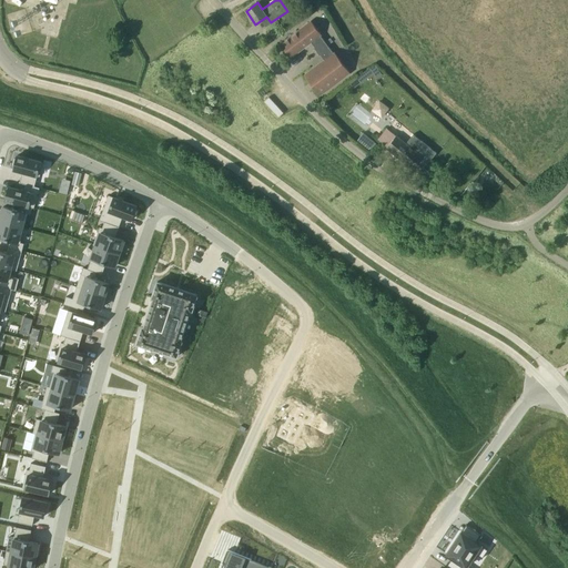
[(314,48),(317,52),(320,56),(321,56),(324,60),(304,75),(320,95),(350,72),(335,52),(334,53),(327,44),(321,36),(322,34),(311,21),(281,44),(291,58),(311,42),(315,48),(314,48)]
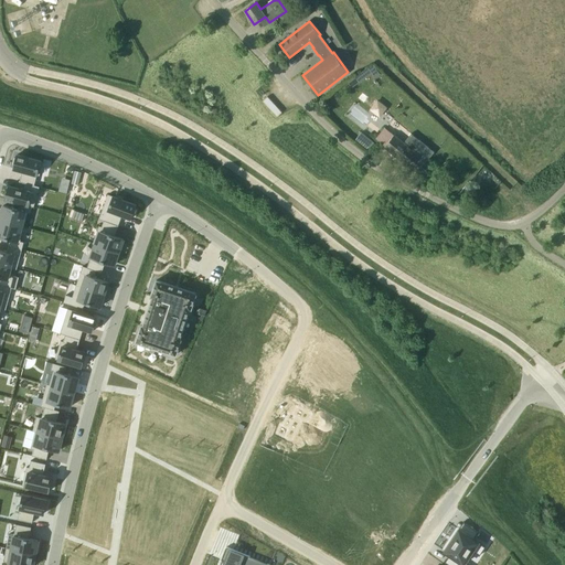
[(352,88),(359,83),(354,76),(347,82),(352,88)]
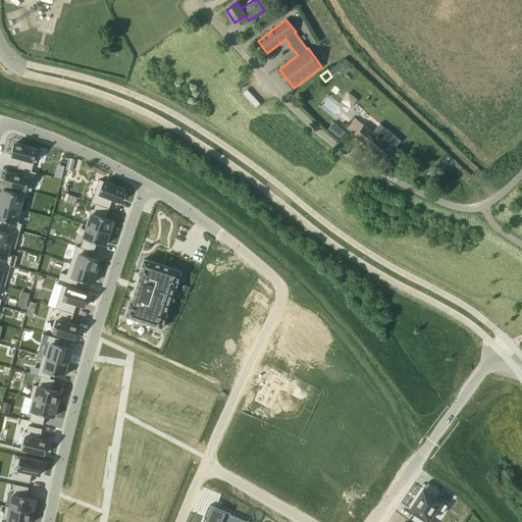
[(349,129),(354,134),(356,135),(355,136),(379,155),(383,150),(389,154),(397,144),(392,140),(388,144),(364,124),(357,119),(349,129)]
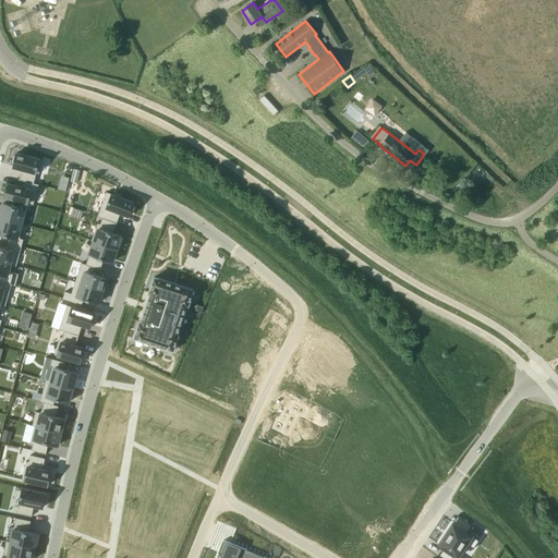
[(13,155),(11,162),(12,162),(12,166),(21,168),(19,179),(32,182),(39,158),(15,153),(14,155),(13,155)]
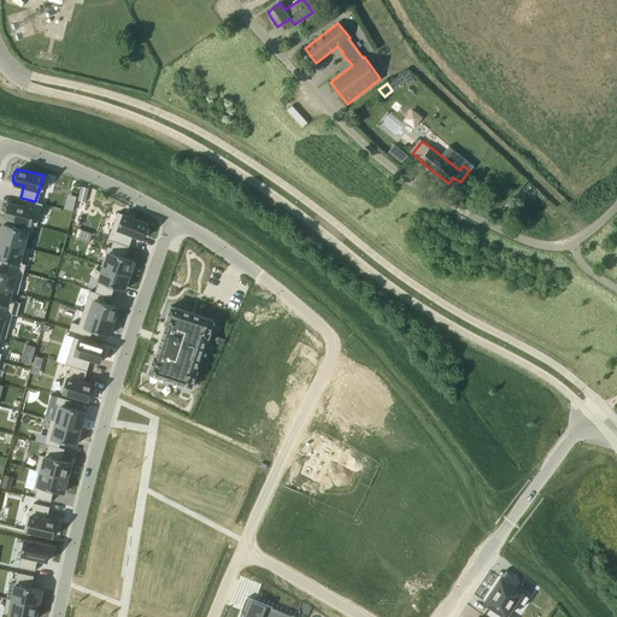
[(7,203),(4,217),(30,223),(34,210),(40,211),(41,204),(27,200),(25,206),(7,203)]
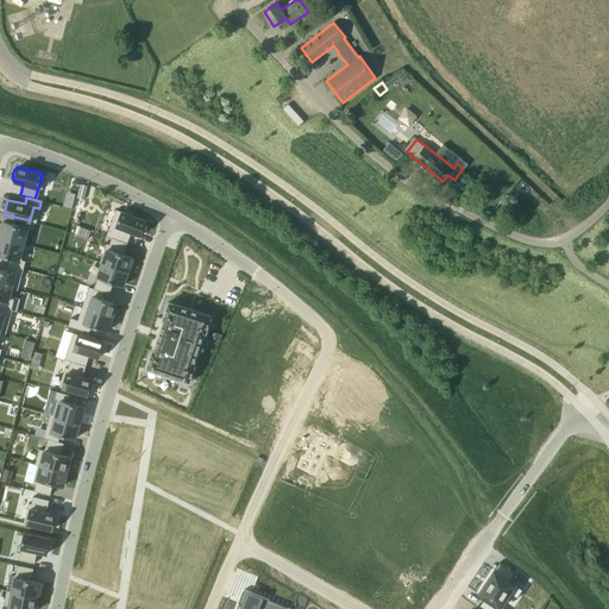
[(120,211),(111,237),(125,242),(130,231),(139,234),(140,232),(142,232),(145,224),(144,224),(144,220),(131,214),(131,213),(123,209),(123,211),(120,211)]
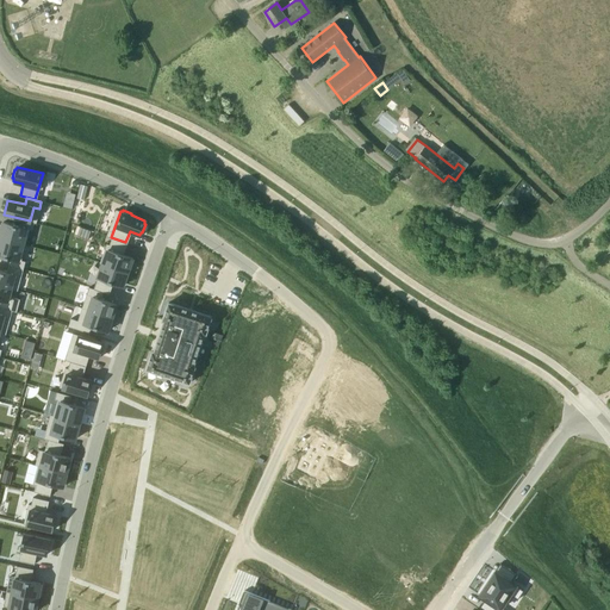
[(2,221),(0,229),(0,237),(23,244),(26,228),(32,229),(33,223),(19,218),(17,225),(2,221)]
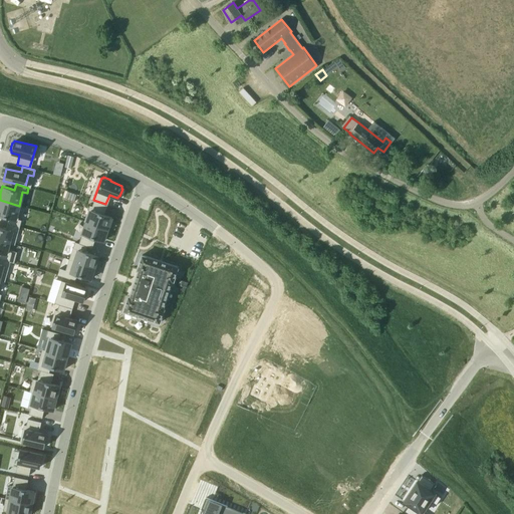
[(93,200),(85,221),(106,229),(110,217),(102,214),(105,204),(93,200)]
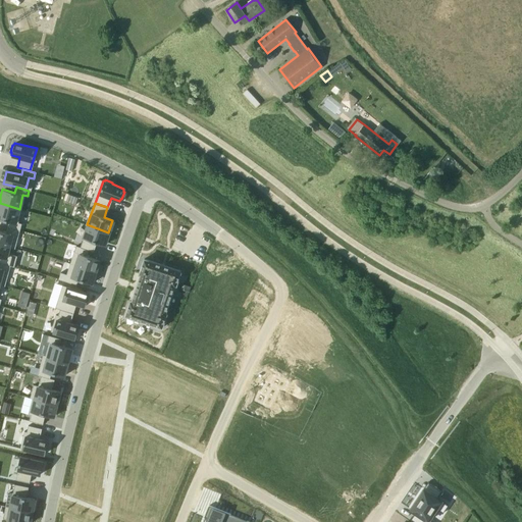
[(0,218),(8,220),(6,226),(19,229),(20,223),(15,222),(18,209),(0,204),(0,218)]
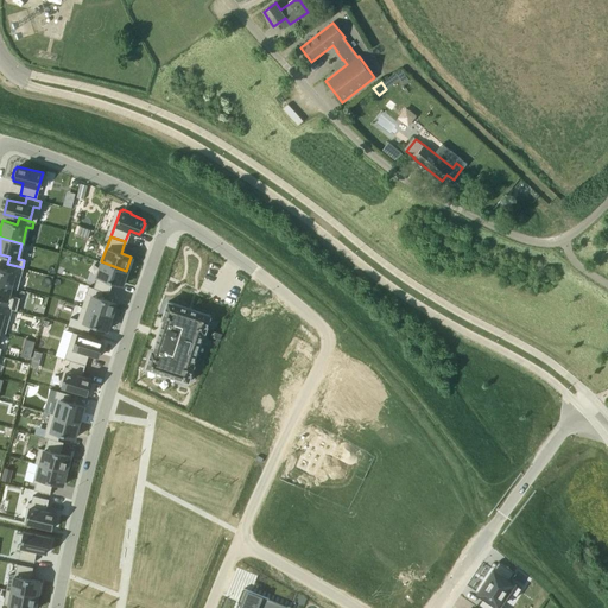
[(101,261),(93,287),(107,292),(111,282),(121,285),(126,271),(101,261)]
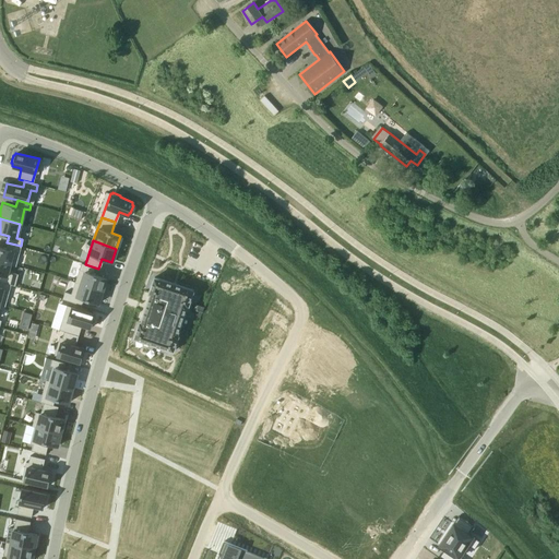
[(0,247),(0,261),(10,263),(13,251),(19,253),(21,247),(8,242),(6,249),(0,247)]
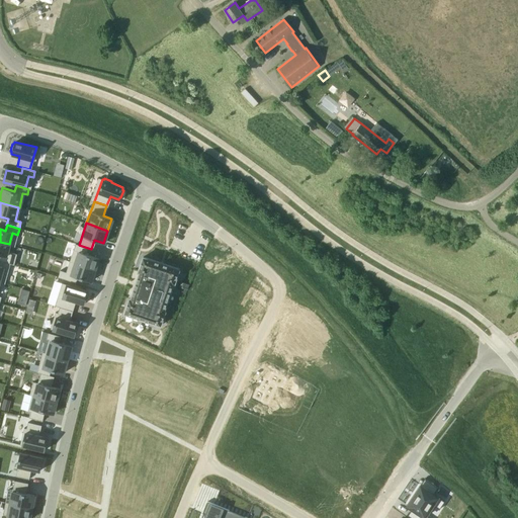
[(0,242),(0,260),(10,263),(11,257),(6,256),(9,245),(0,242)]
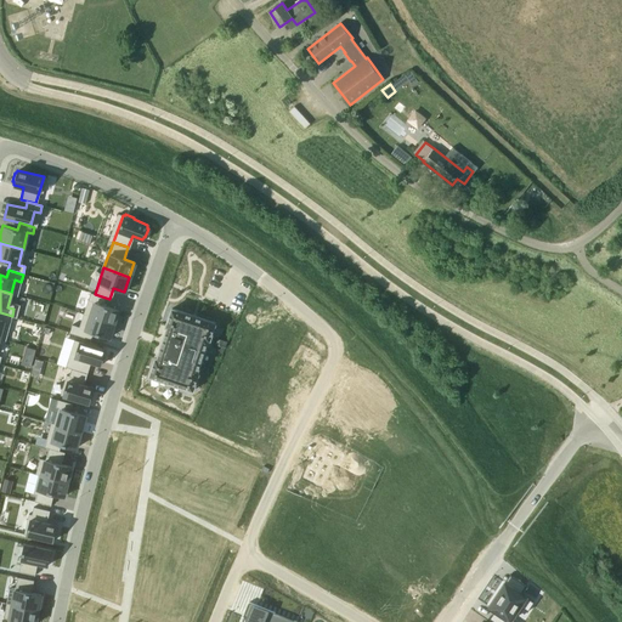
[(89,293),(88,300),(94,303),(89,316),(113,323),(118,310),(102,305),(103,297),(89,293)]
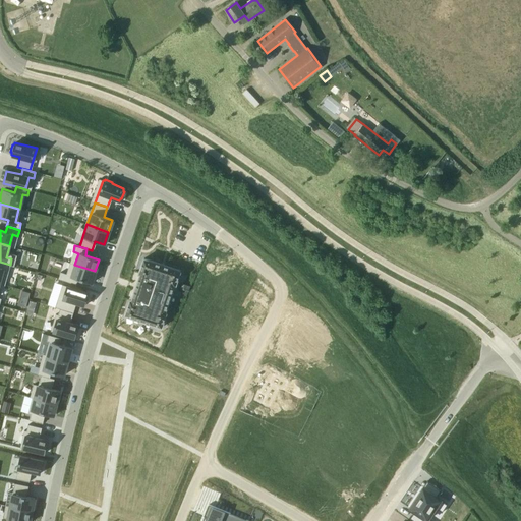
[(130,300),(125,315),(162,328),(167,312),(165,312),(174,286),(175,286),(180,271),(143,258),(138,274),(140,275),(131,301),(130,300)]
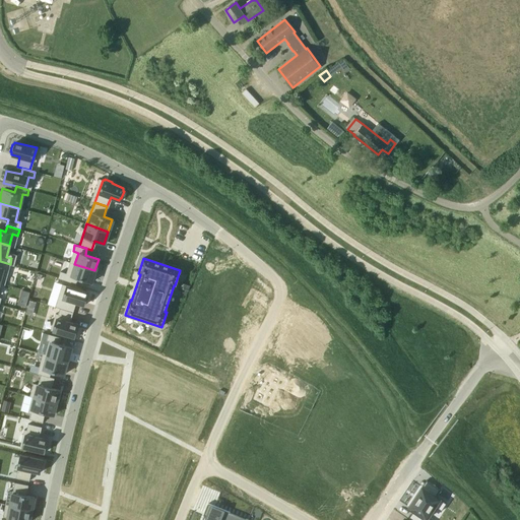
[(0,278),(2,269),(8,270),(10,264),(0,261),(0,278)]
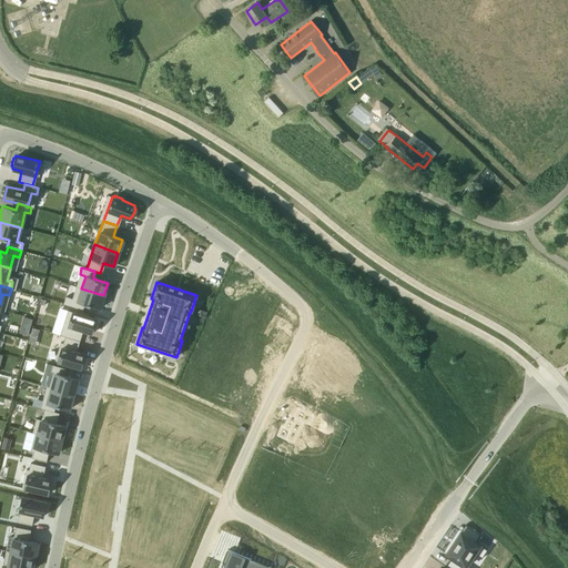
[(71,298),(69,305),(82,310),(84,303),(100,308),(103,295),(81,288),(78,301),(71,298)]
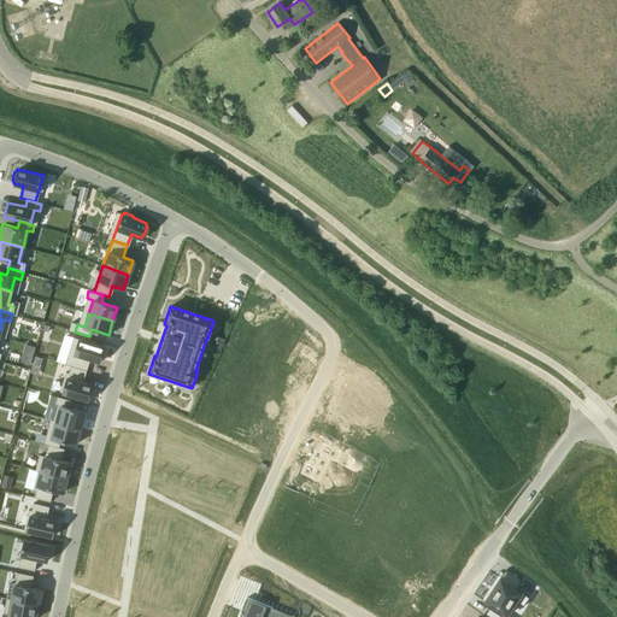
[(78,338),(71,365),(86,369),(89,358),(100,362),(100,358),(101,359),(104,350),(105,346),(78,338)]
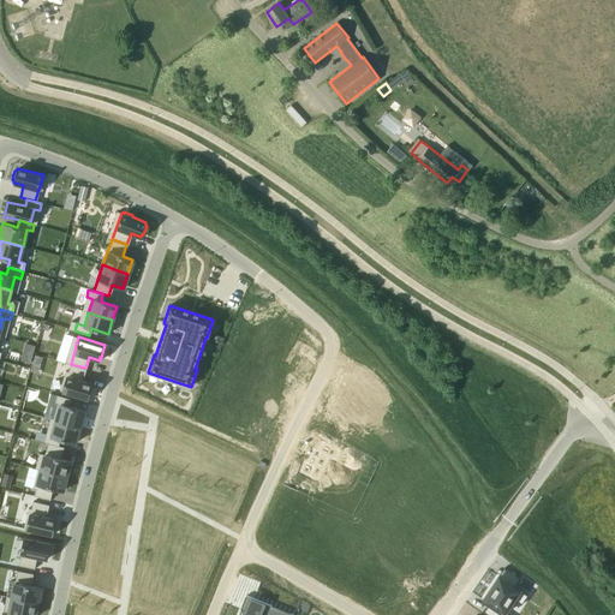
[(70,364),(63,390),(88,399),(89,395),(90,395),(93,387),(91,387),(93,383),(82,381),(85,369),(70,364)]
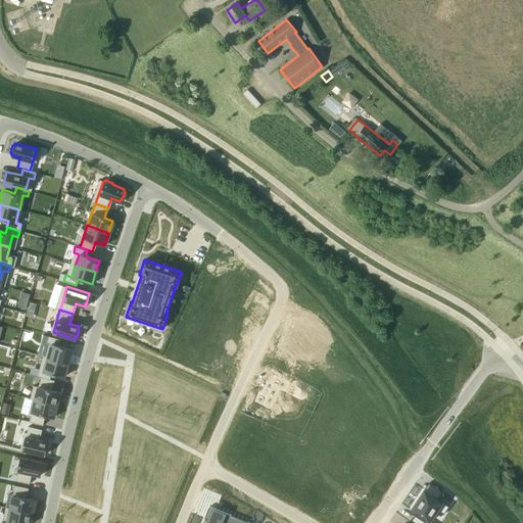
[(48,336),(47,342),(51,343),(48,357),(68,363),(72,349),(59,346),(60,339),(48,336)]
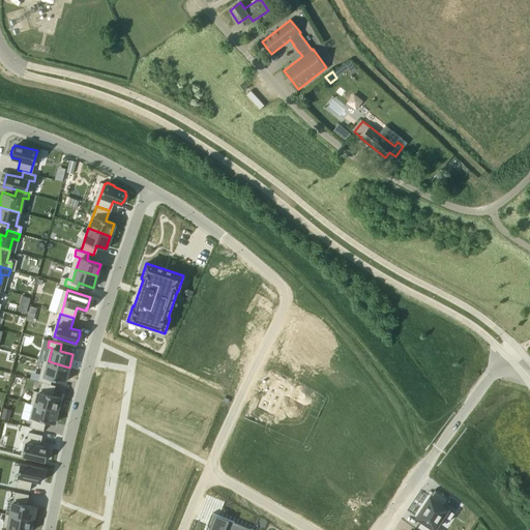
[(39,374),(38,381),(51,384),(52,378),(65,382),(68,367),(48,362),(45,376),(39,374)]
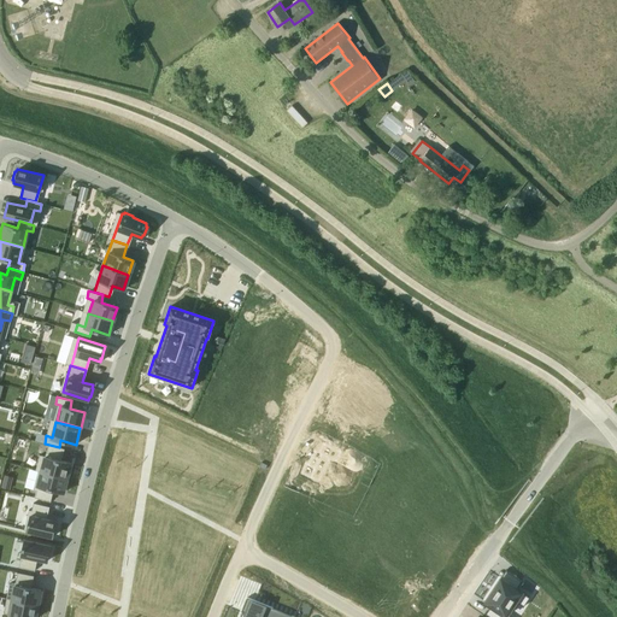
[(48,445),(42,470),(68,477),(71,463),(60,460),(64,448),(48,445)]
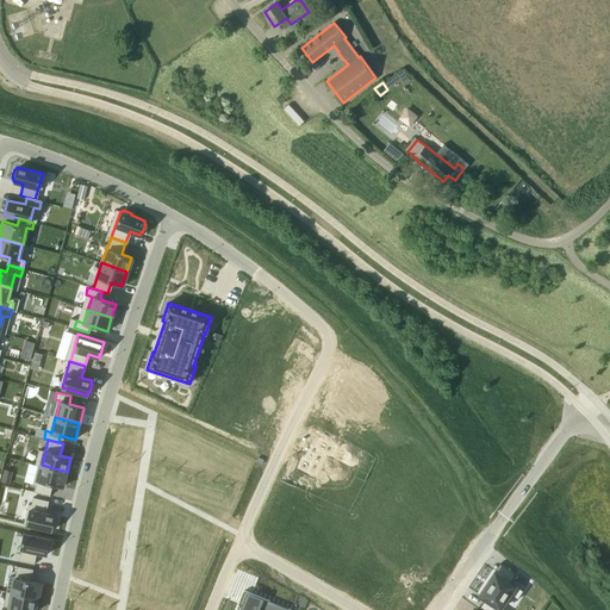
[(303,459),(298,468),(316,477),(327,454),(332,456),(337,447),(319,440),(316,448),(311,446),(307,454),(305,460),(303,459)]
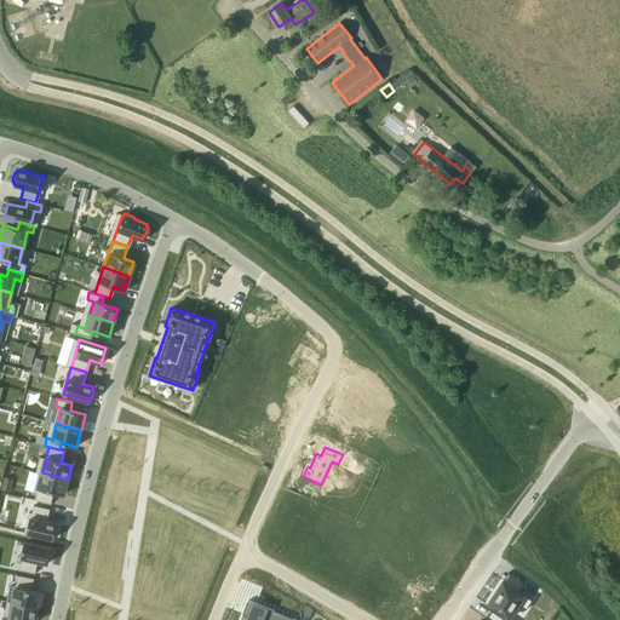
[(41,474),(35,499),(51,503),(53,492),(64,495),(68,480),(41,474)]
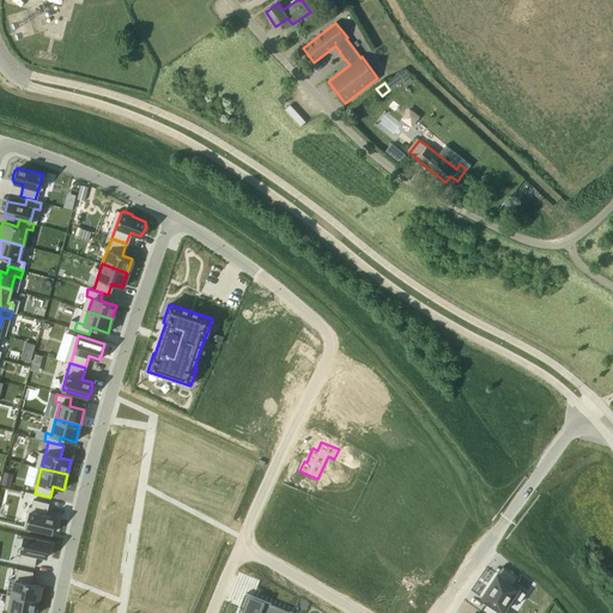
[(34,499),(28,526),(54,532),(54,529),(55,529),(58,521),(56,520),(56,517),(47,515),(49,503),(34,499)]
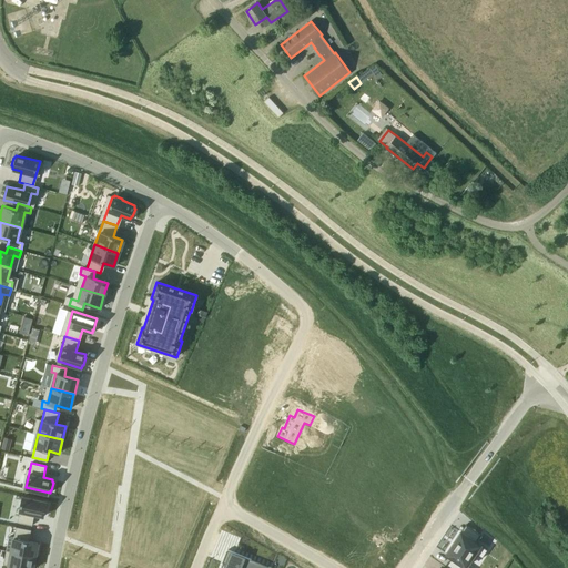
[(24,499),(20,524),(33,527),(36,516),(46,518),(48,504),(24,499)]
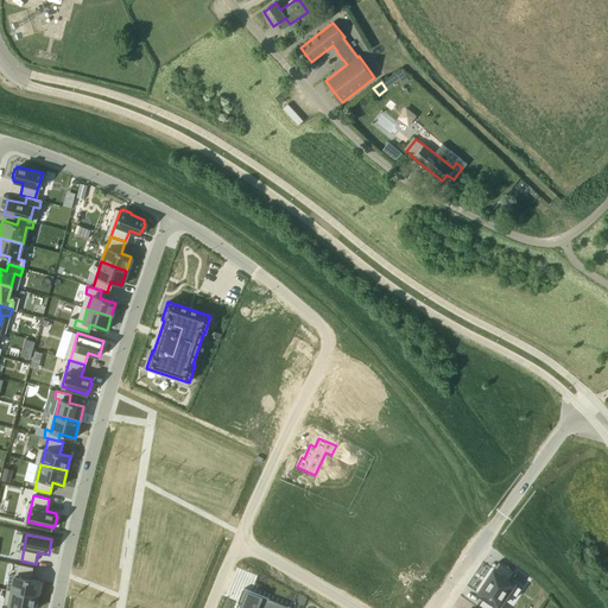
[(398,544),(415,555),(415,553),(419,545),(404,536),(399,544),(398,544)]
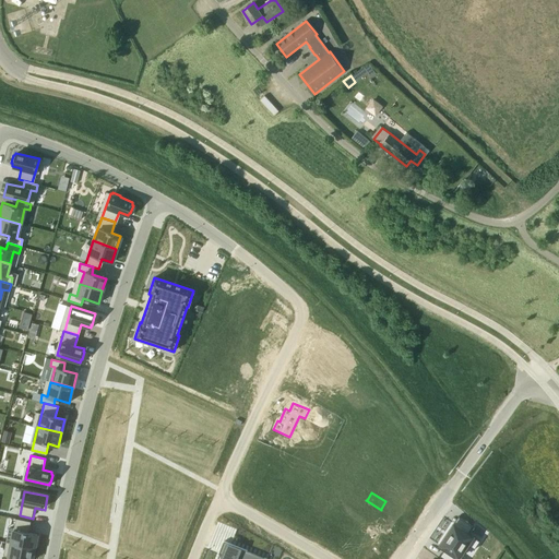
[(19,519),(14,543),(37,547),(39,535),(32,534),(34,522),(19,519)]
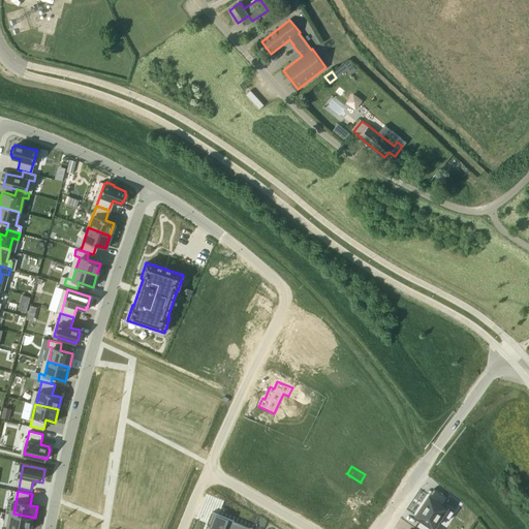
[(429,496),(415,516),(435,528),(442,516),(449,521),(455,512),(429,496)]
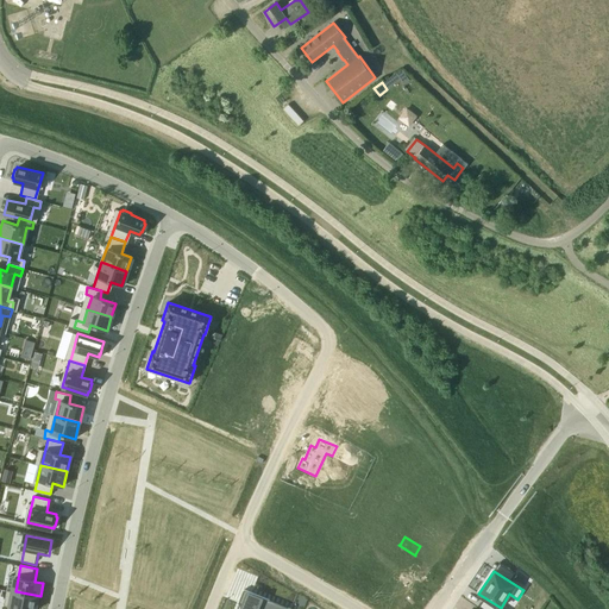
[(16,591),(12,608),(38,608),(42,596),(16,591)]
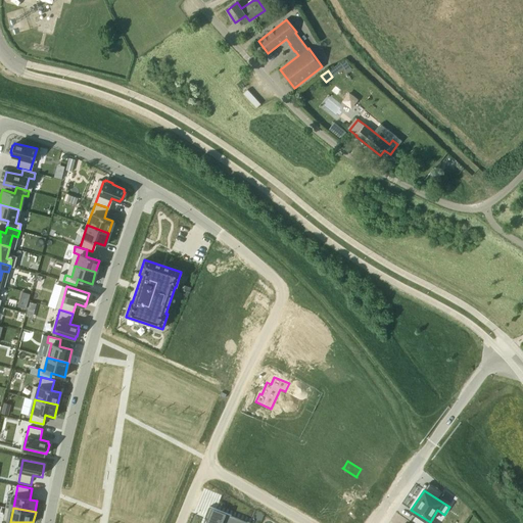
[(211,508),(205,522),(250,522),(251,522),(211,508)]
